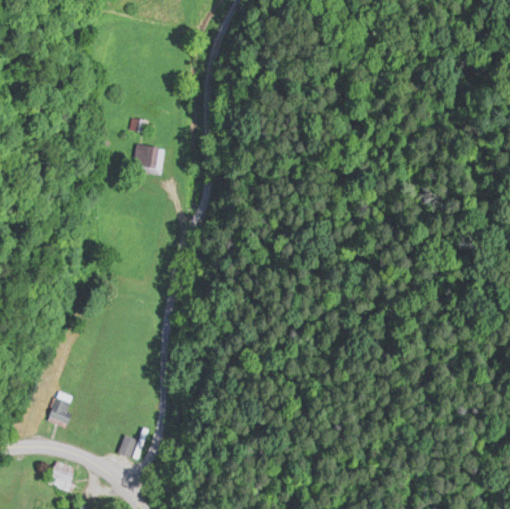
[(163,166),(163,144),(135,144),(135,166),(163,166)]
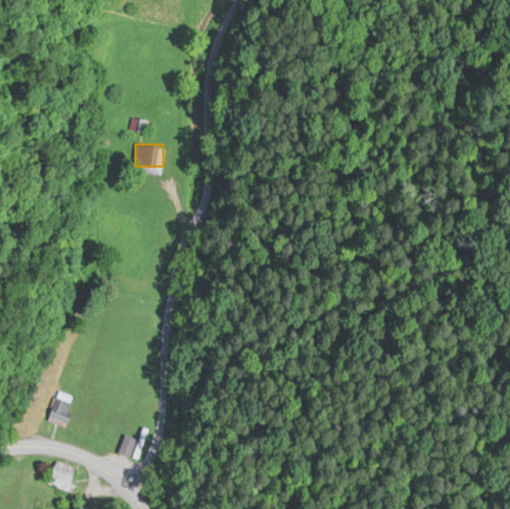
[(65,426),(74,396),(57,390),(48,420),(65,426)]
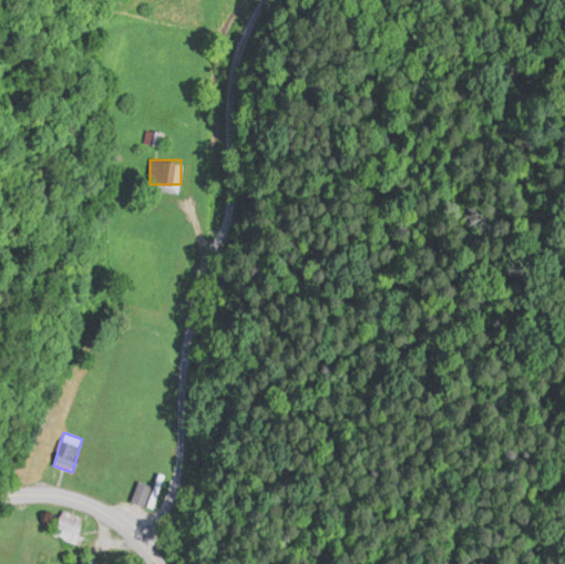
[(149,485),(136,485),(136,504),(149,504),(149,485)]
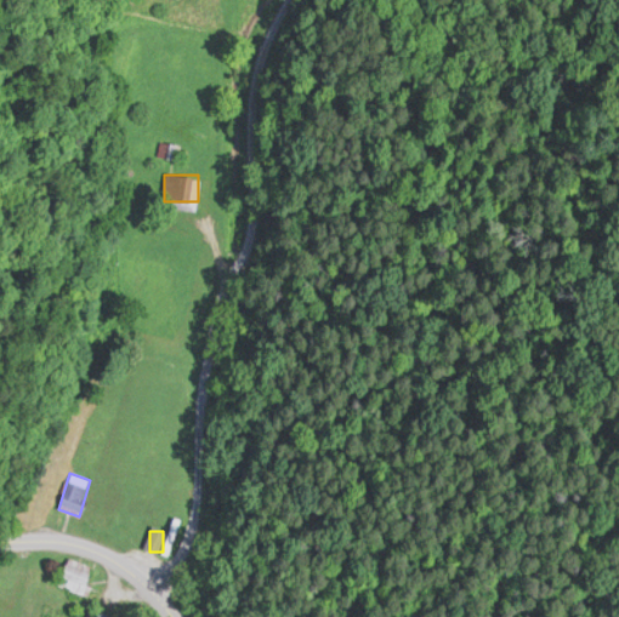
[(92,570),(69,559),(57,584),(80,595),(92,570)]
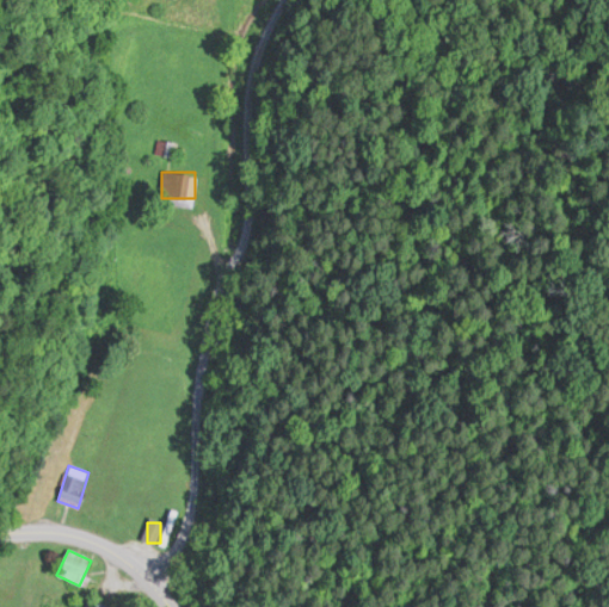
All buildings are outlined.
